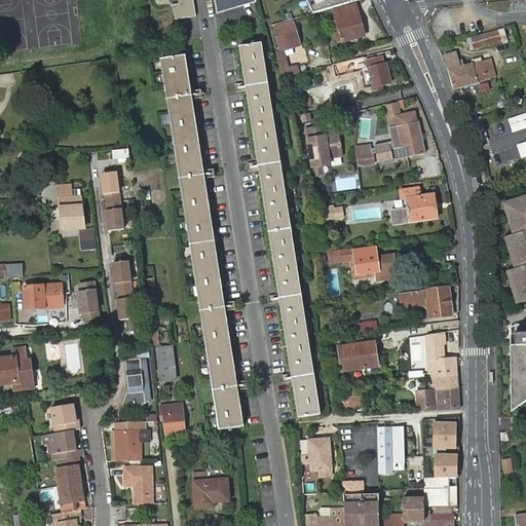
[(178,0),(179,4),(173,5),(176,20),(195,16),(192,0),(178,0)]
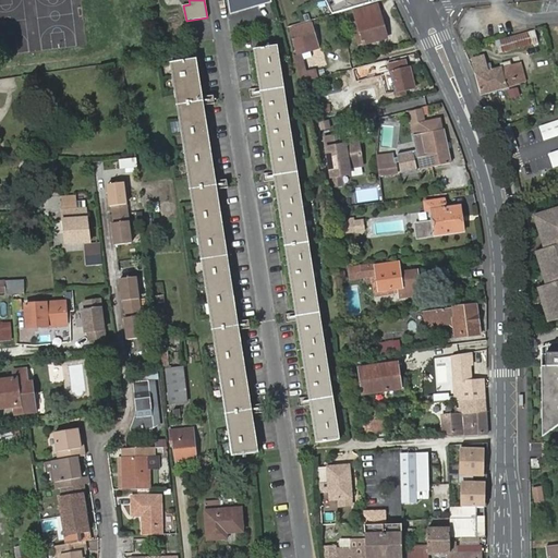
[(228,0),(230,13),(271,2),(270,0),(228,0)]
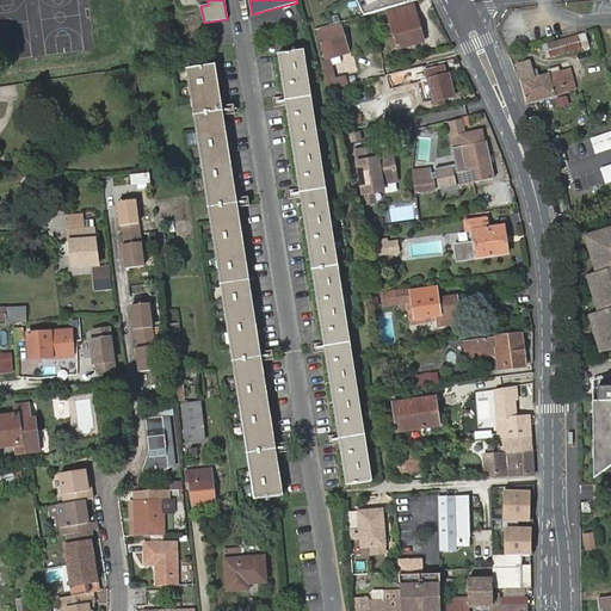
[(355,0),(363,17),(406,4),(403,0),(355,0)]
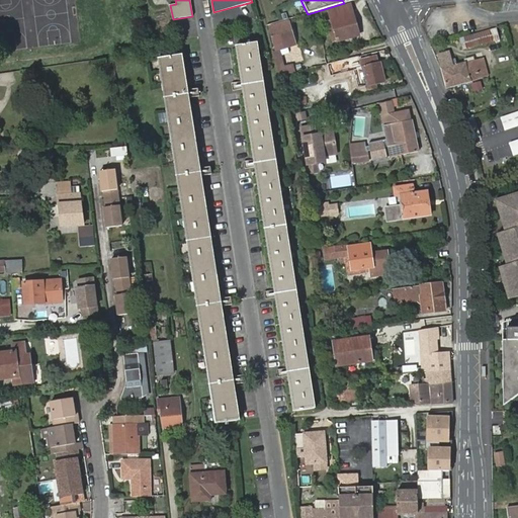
[(332,20),(338,40),(358,34),(350,4),(329,11),(332,20)]
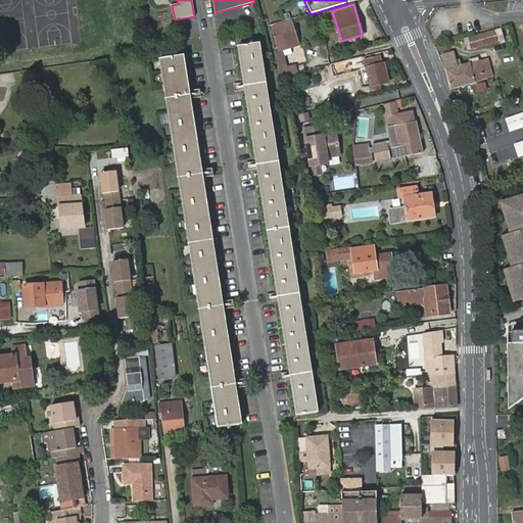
[(335,43),(341,41),(335,20),(330,21),(335,43)]
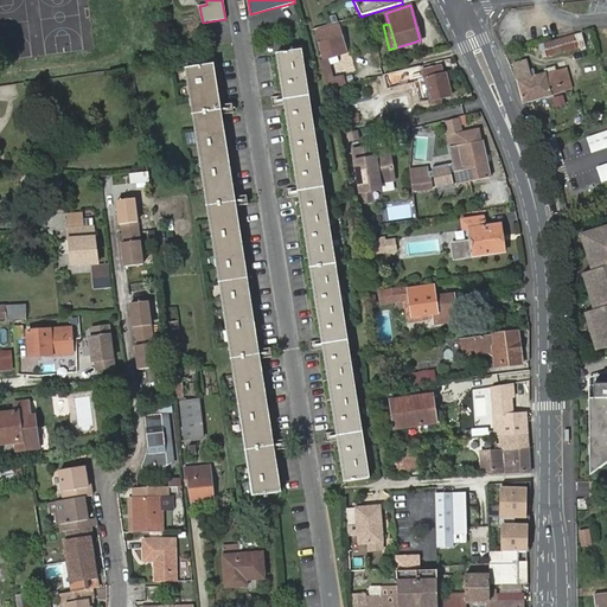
[(317,32),(323,59),(337,55),(345,52),(338,25),(317,32)]
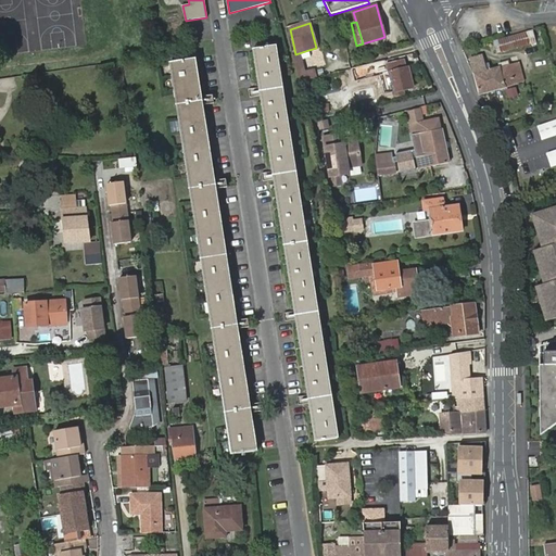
[(532,33),(519,36),(521,45),(534,41),(532,33)]
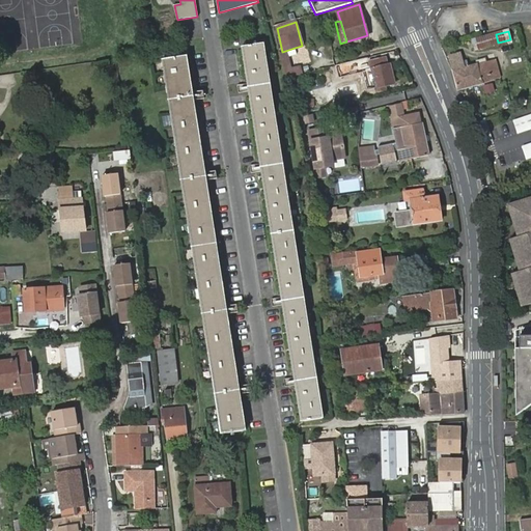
[(498,43),(496,34),(472,40),(475,49),(498,43)]
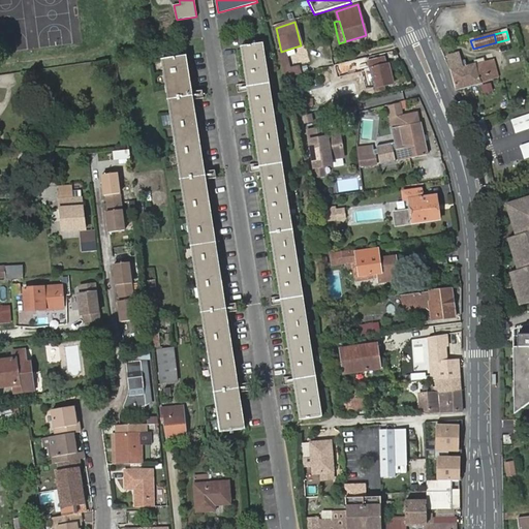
[(244,47),(303,418),(322,415),(262,43),(244,47)]
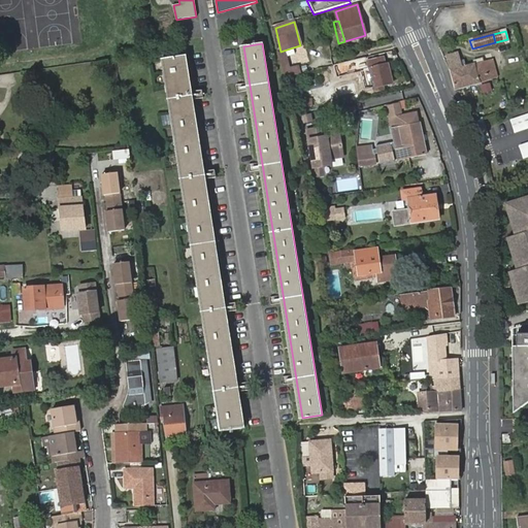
[(299,419),(302,418),(243,46),(239,47),(245,83),(246,91),(258,163),(259,170),(279,295),(281,303),(292,375),(293,383),(299,419)]
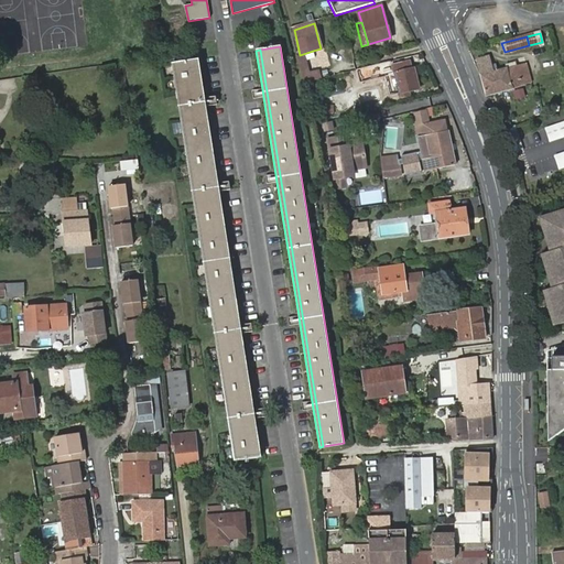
[(296,55),(302,74),(310,72),(307,61),(315,58),(313,51),(300,55),(296,55)]
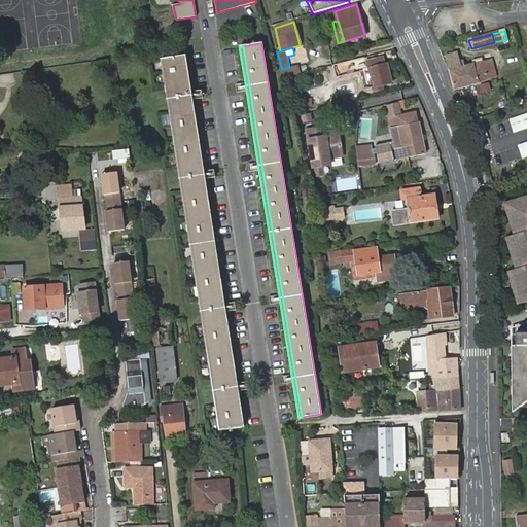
[(446,56),(449,68),(465,64),(464,60),(460,61),(457,51),(446,56)]
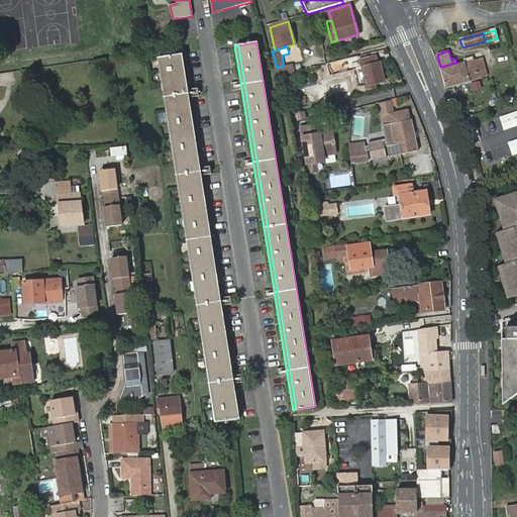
[(235,419),(178,55),(158,59),(215,422),(235,419)]
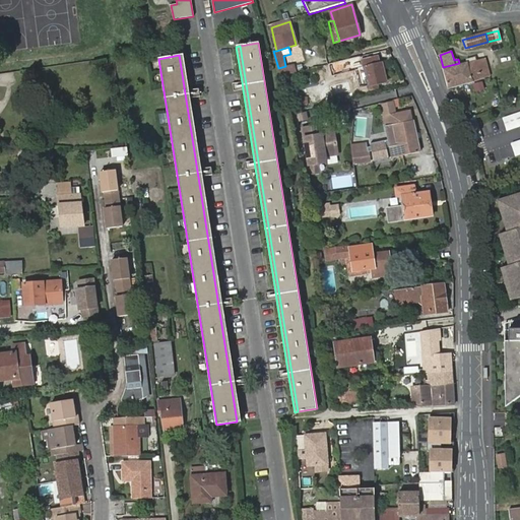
[(183,55),(179,55),(237,421),(241,420),(236,385),(234,377),(222,307),(221,299),(202,176),(201,170),(189,98),(188,89),(183,55)]
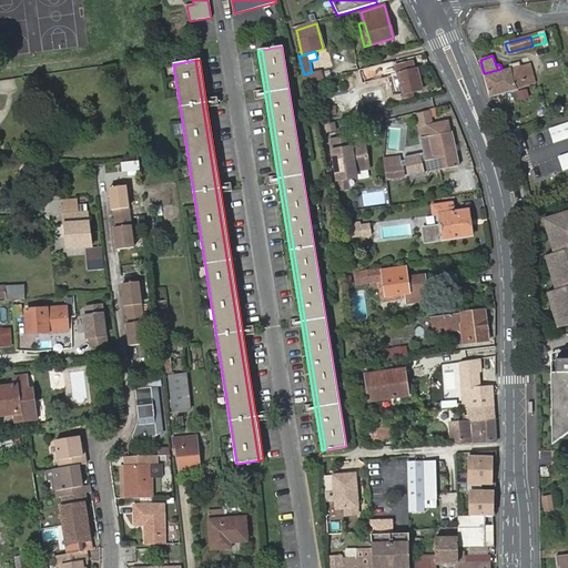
[(393,64),(393,62),(372,67),(373,74),(387,71),(394,97),(399,94),(413,92),(421,90),(416,68),(414,68),(412,61),(393,64)]
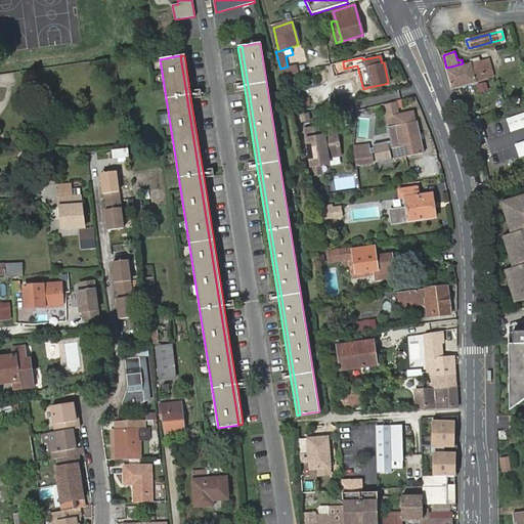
[(465,75),(467,86),(477,83),(477,81),(485,80),(484,75),(493,72),(490,59),(482,61),(481,60),(480,60),(479,57),(472,59),(473,62),(472,62),(472,61),(463,63),(466,75),(465,75)]
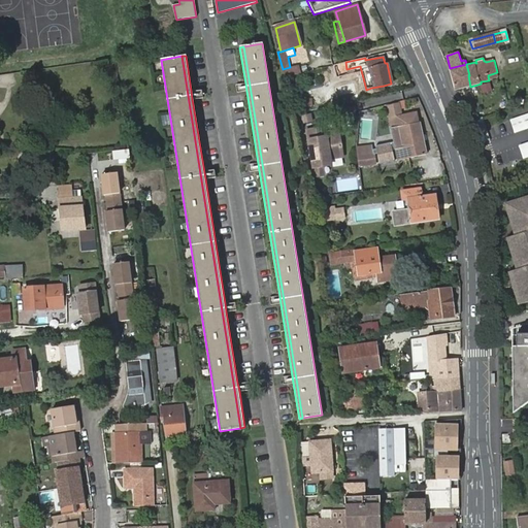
[(283,69),(285,77),(301,73),(299,64),(290,67),(283,69)]
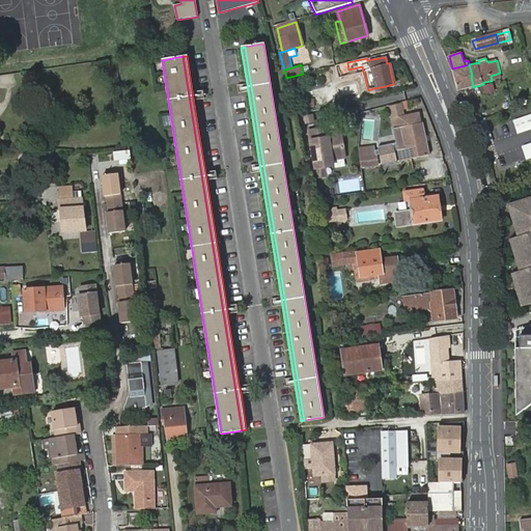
[(457,90),(462,90),(473,87),(471,76),(472,76),(469,64),(452,68),(452,71),(457,90)]
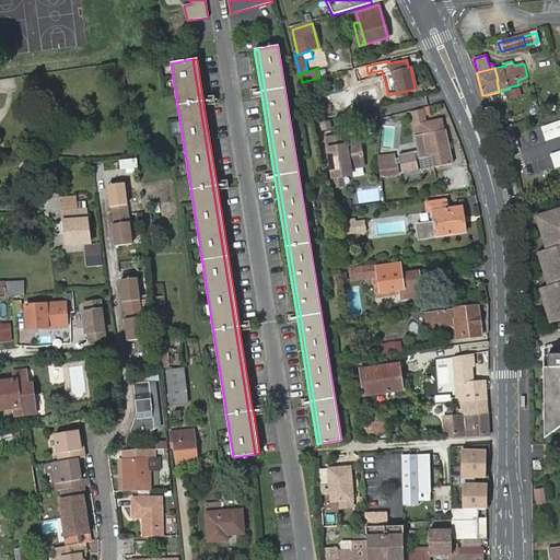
[(252,98),(261,96),(260,88),(251,90),(252,98)]
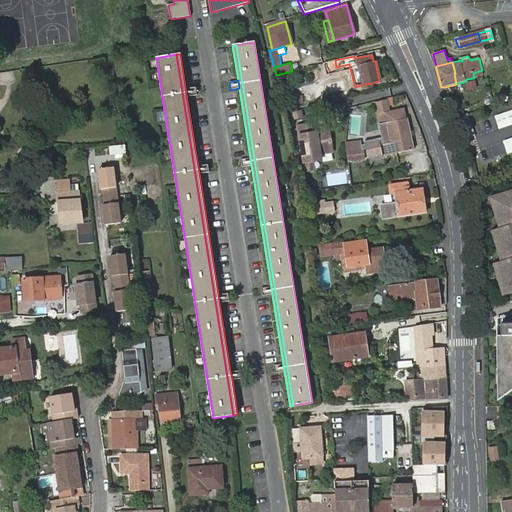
[(193,87),(185,88),(186,96),(195,95),(193,87)]
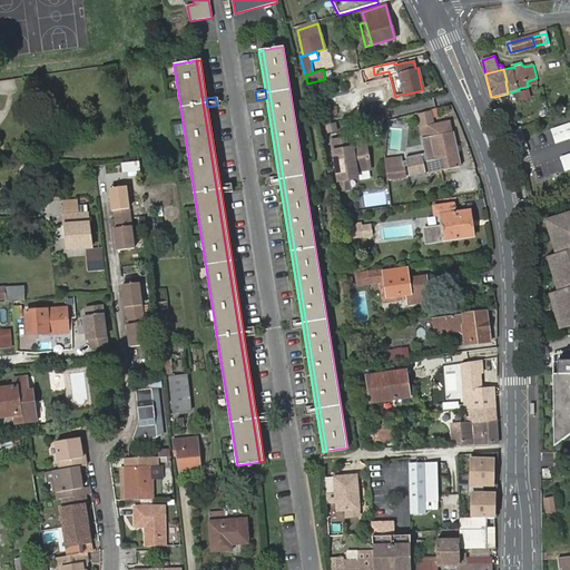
[(454,131),(452,120),(434,125),(431,110),(421,112),(424,126),(421,127),(428,163),(429,163),(431,174),(461,167),(459,156),(460,156),(454,131)]
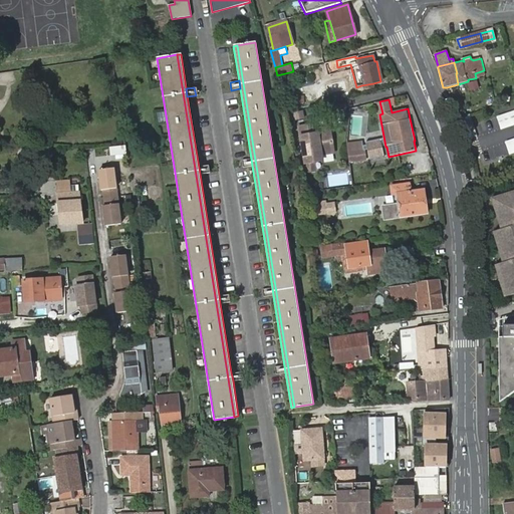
[(286,123),(303,119),(301,110),(285,114),(286,123)]
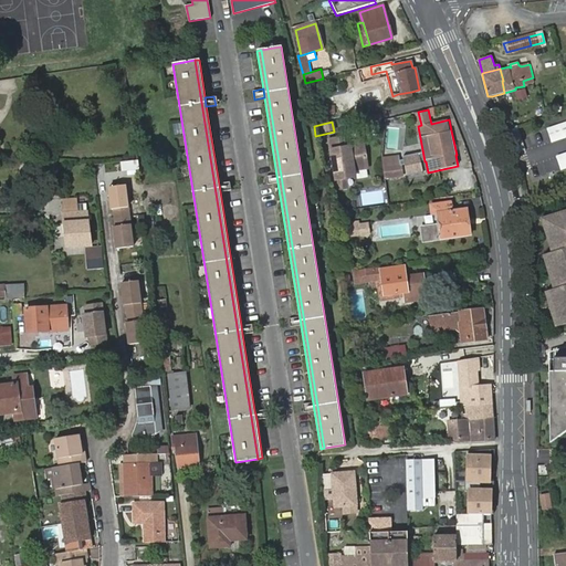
[(565,123),(548,129),(553,143),(565,138),(565,123)]
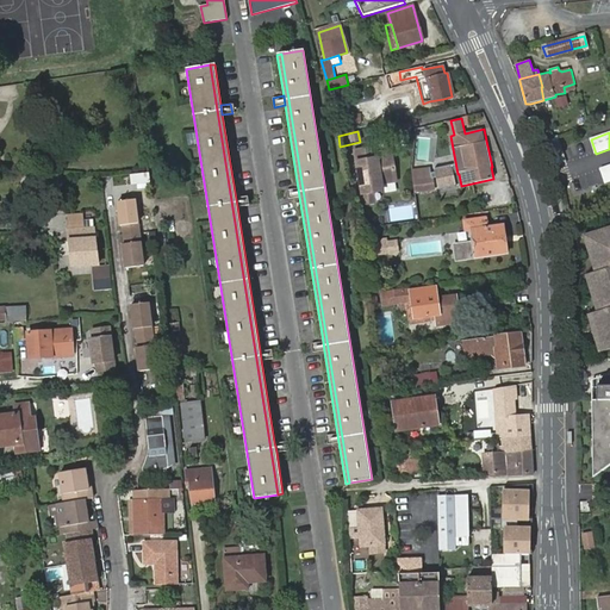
[(558,136),(547,139),(555,167),(556,167),(567,163),(558,136)]
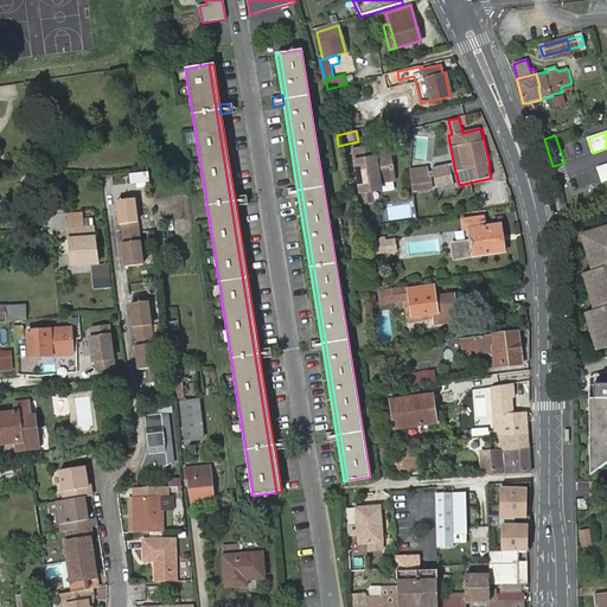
[(368,158),(365,147),(351,149),(359,193),(366,191),(372,191),(378,181),(393,179),(387,149),(377,152),(377,157),(374,158),(368,158)]
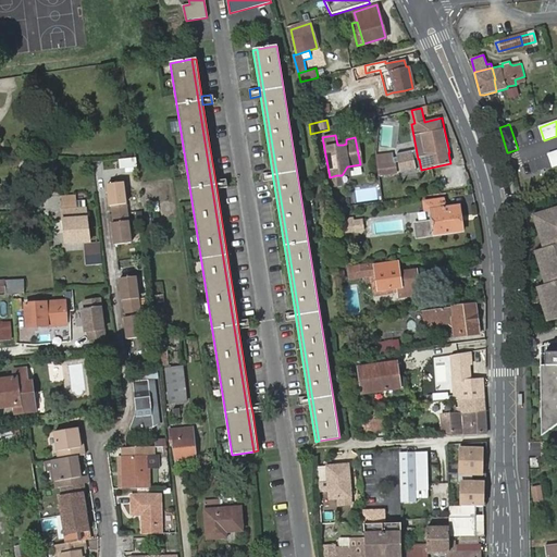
[(413,150),(397,153),(400,171),(418,168),(413,150)]
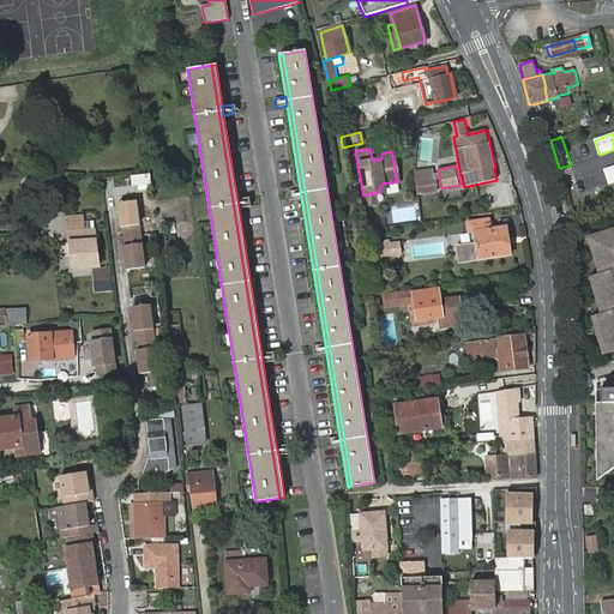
[(434,169),(415,172),(416,180),(435,178),(434,169)]
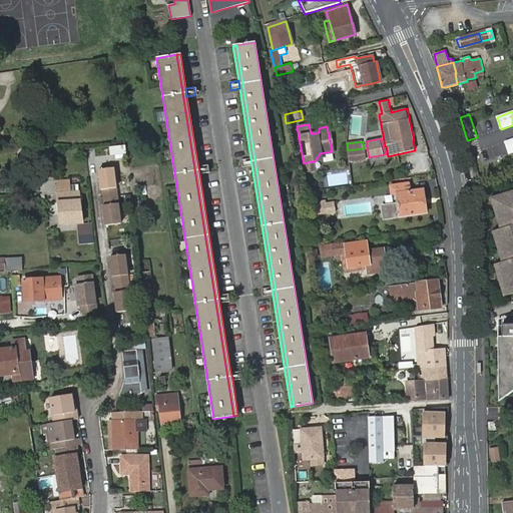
[(126,144),(110,146),(111,155),(127,153),(126,144)]
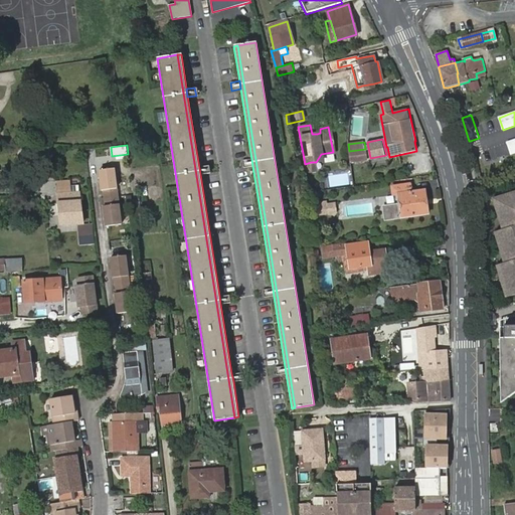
[(349,151),(350,162),(366,160),(365,149),(349,151)]
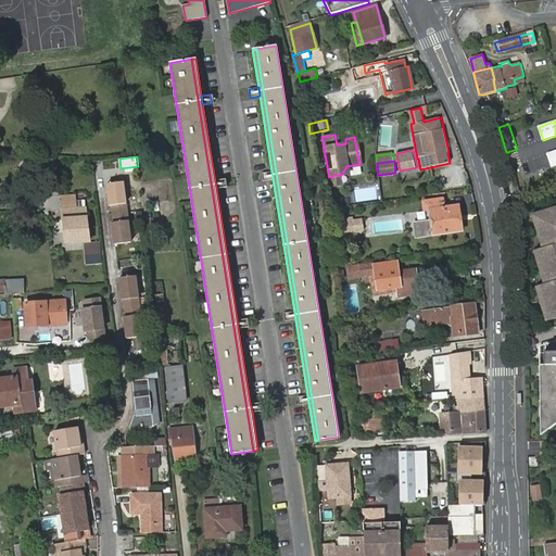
[(400,172),(402,181),(417,178),(415,169),(400,172)]
